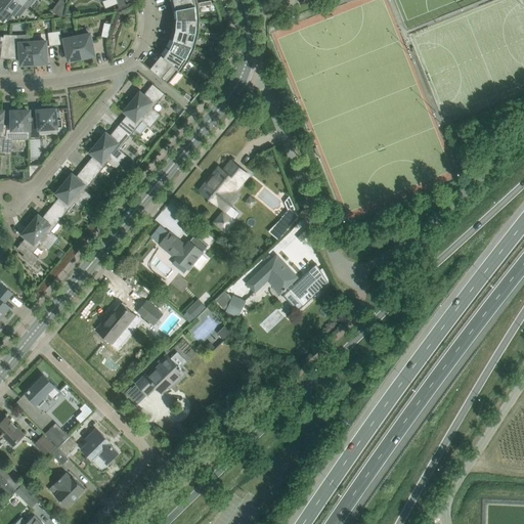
[(0,0),(0,2),(3,4),(0,8),(0,23),(6,24),(13,13),(14,14),(22,4),(16,0),(0,0)]
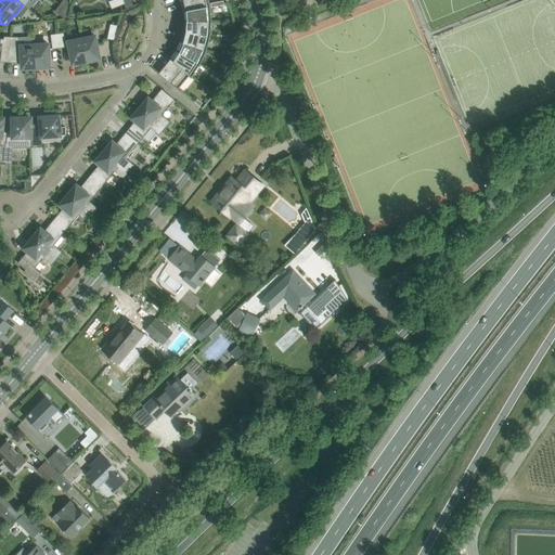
[(65,0),(62,0),(60,3),(69,10),(71,3),(65,0)]
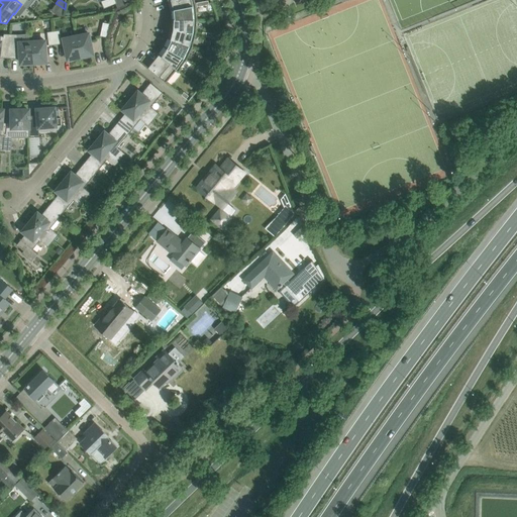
[(100,0),(104,8),(116,3),(115,0),(99,0),(100,0)]
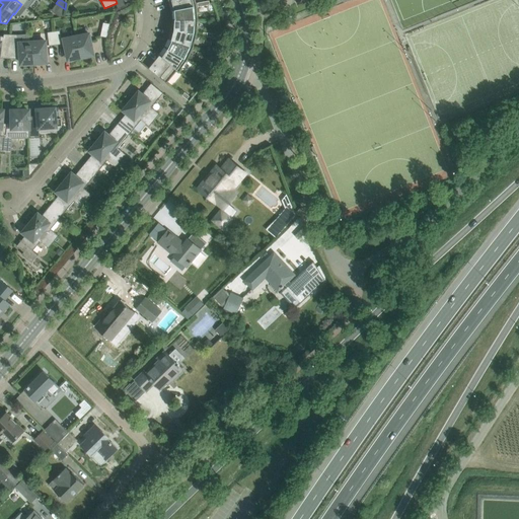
[(195,0),(168,0),(167,1),(168,1),(170,9),(171,10),(197,5),(195,0)]
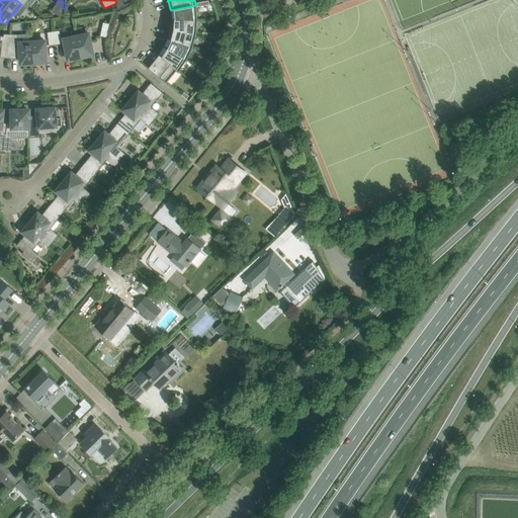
[(63,17),(65,9),(56,3),(50,11),(59,17),(63,17)]
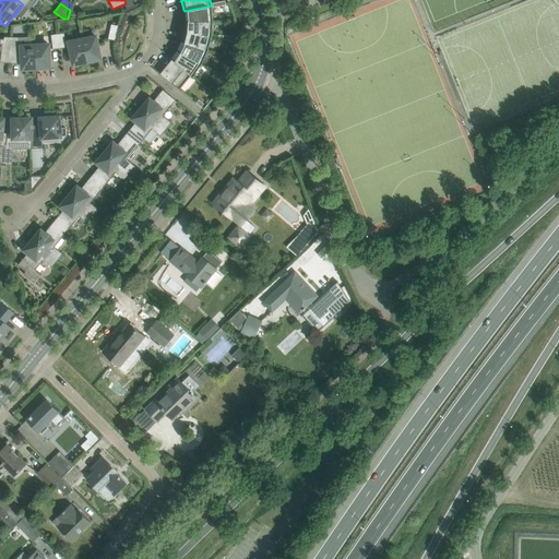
[(185,21),(213,21),(212,6),(185,11),(185,15),(185,20),(185,21)]
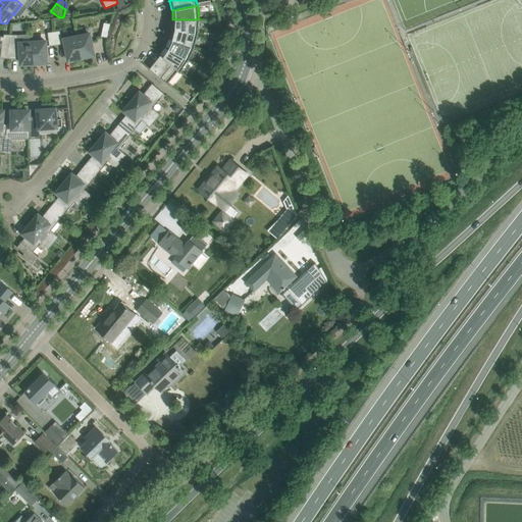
[(198,34),(199,19),(172,19),(172,20),(172,28),(172,29),(198,34)]
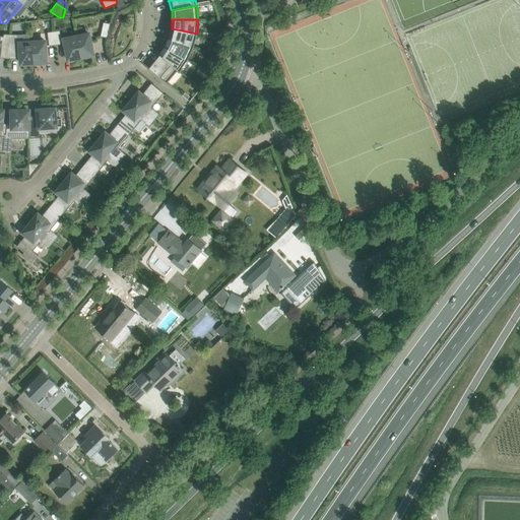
[(101,36),(107,38),(110,24),(104,22),(101,36)]
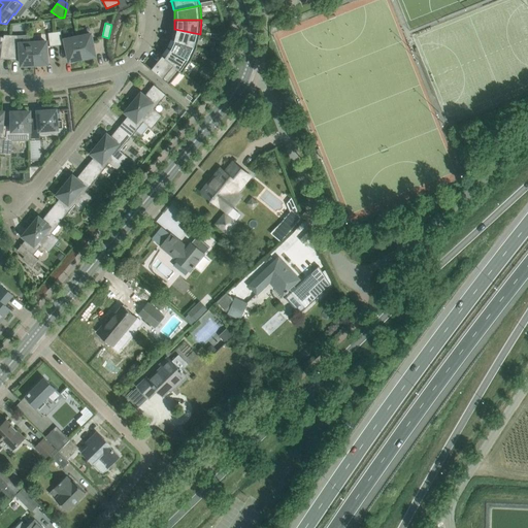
[(171,38),(196,47),(200,34),(174,29),(174,30),(172,38),(171,38)]
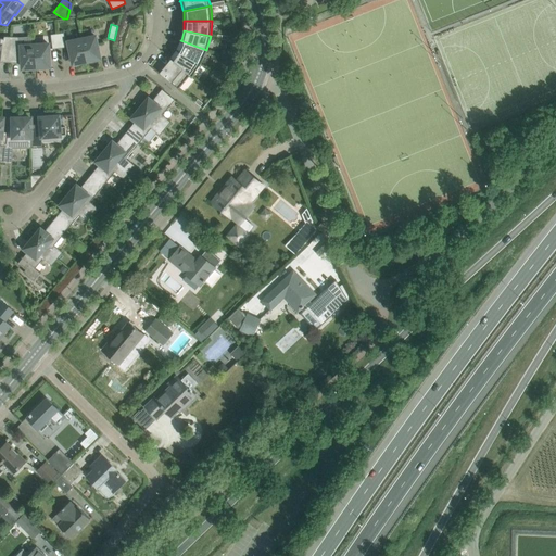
[(96,36),(81,39),(87,63),(97,61),(96,59),(100,59),(98,49),(97,50),(97,46),(96,36)]
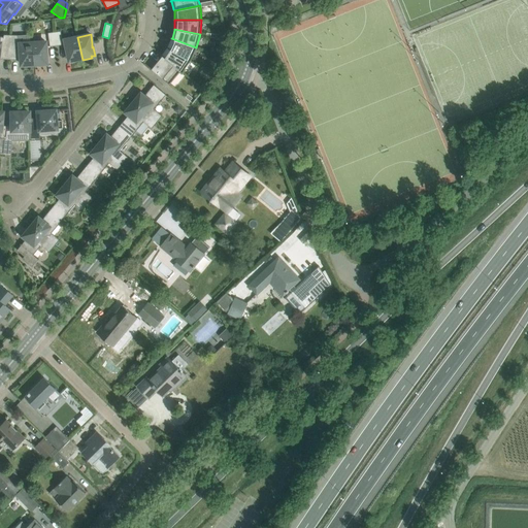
[(0,42),(0,57),(2,58),(2,59),(9,59),(10,35),(3,35),(3,38),(1,37),(0,42)]
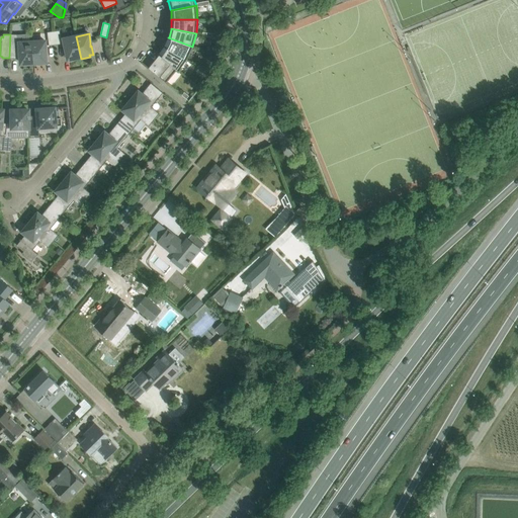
[(24,65),(33,65),(32,41),(20,42),(20,37),(17,37),(17,34),(10,34),(9,58),(17,58),(17,57),(20,57),(21,64),(24,64),(24,65)]
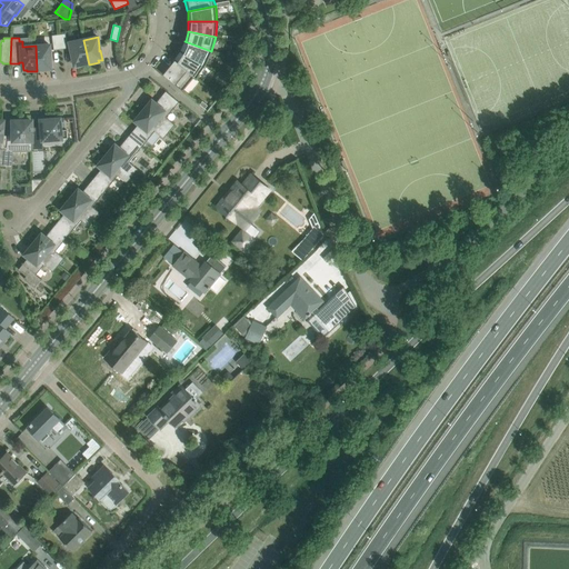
[(89,65),(83,40),(70,42),(72,52),(73,56),(73,57),(75,66),(79,65),(79,67),(89,65)]
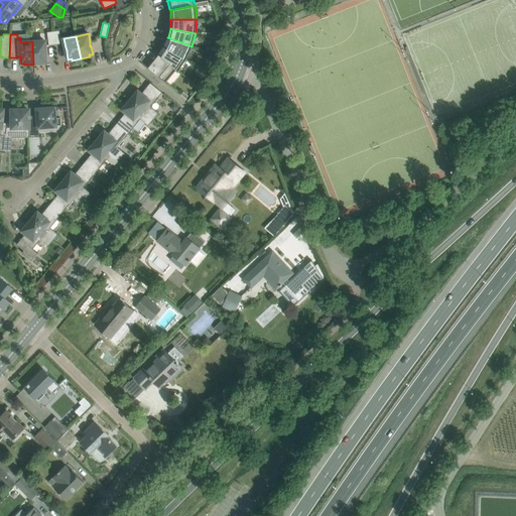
[(186,59),(191,46),(167,37),(167,38),(163,46),(186,59)]
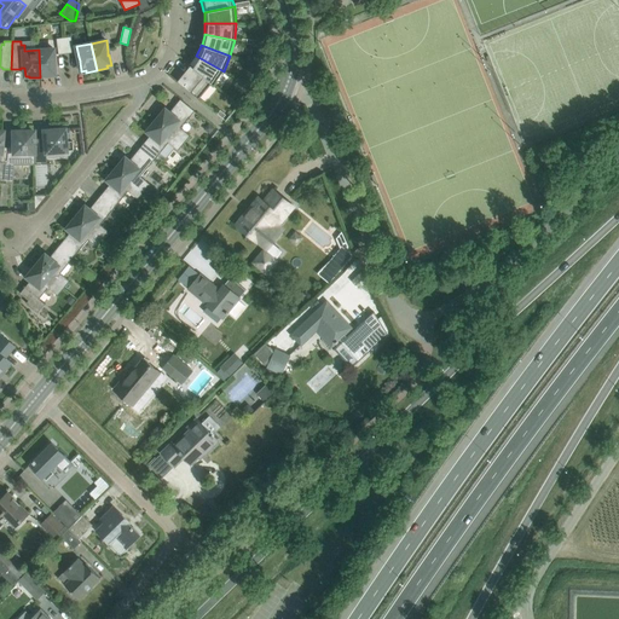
[(53,48),(39,50),(40,77),(51,76),(51,75),(56,74),(55,64),(53,64),(53,59),(55,59),(53,48)]
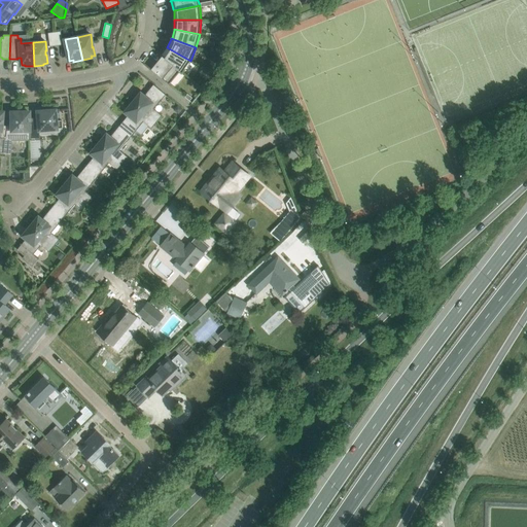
[(167,48),(162,55),(161,54),(161,55),(182,72),(190,61),(167,47),(167,48)]
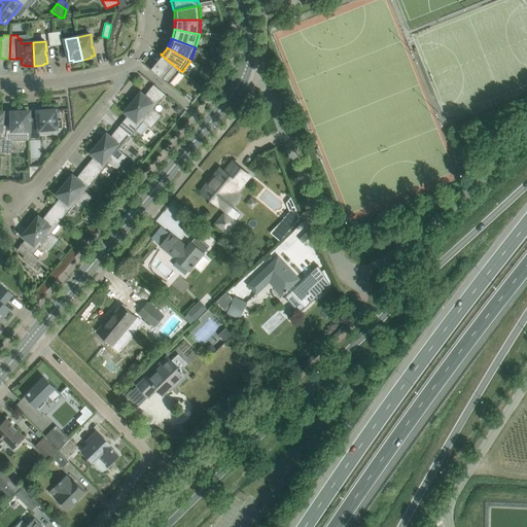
[(160,55),(162,57),(155,63),(151,69),(169,84),(180,71),(182,72),(161,55),(160,55)]
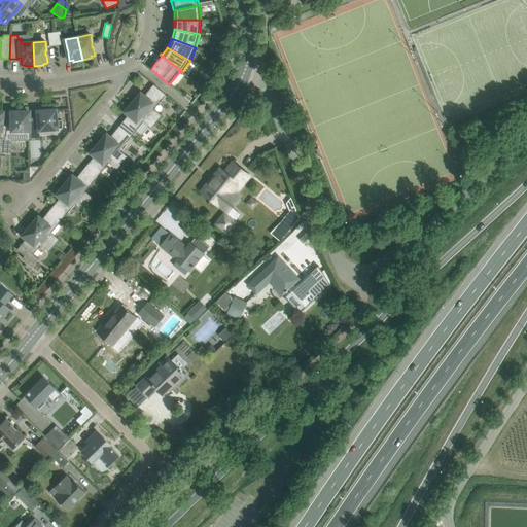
[(141,94),(133,103),(156,121),(162,115),(153,109),(166,95),(155,86),(151,91),(149,90),(144,96),(141,94)]
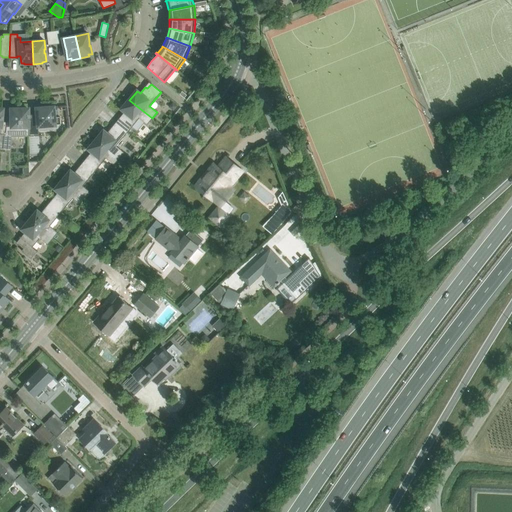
[(282,103),(284,102),(285,102),(281,93),(277,95),(280,104),(282,103)]
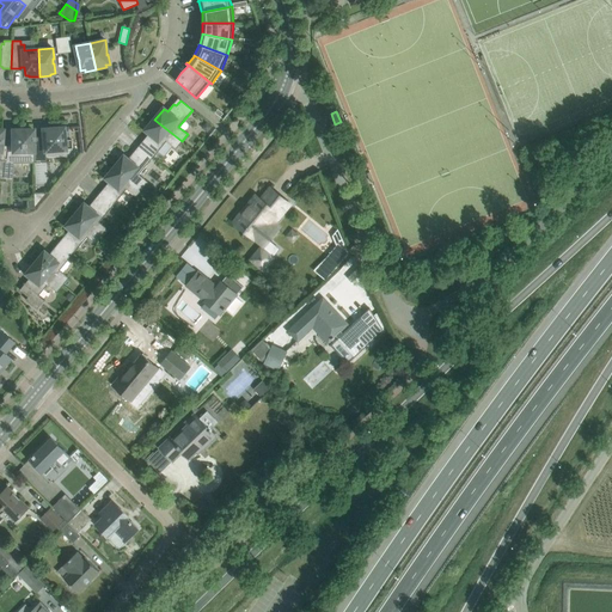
[(145,142),(140,148),(152,158),(166,141),(176,150),(182,141),(154,120),(146,130),(150,133),(142,141),(145,142)]
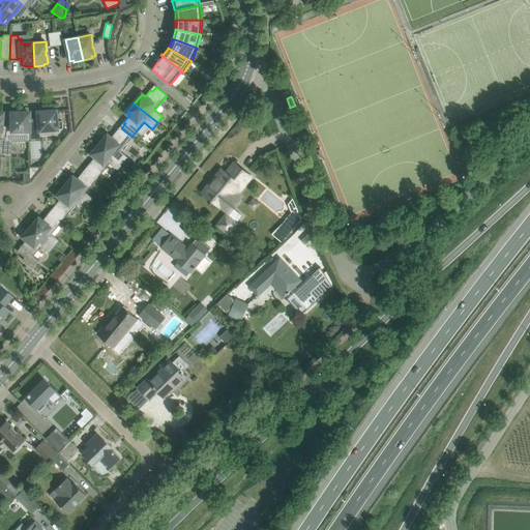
[(37,114),(37,118),(28,119),(28,125),(28,139),(38,139),(38,130),(62,128),(61,120),(55,121),(54,111),(43,111),(43,113),(37,114)]
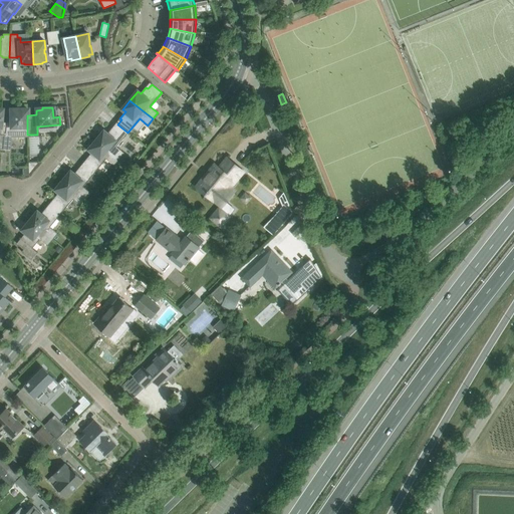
[(27,121),(27,115),(27,108),(17,108),(17,110),(10,111),(10,122),(0,122),(0,125),(0,150),(10,151),(11,137),(27,137),(27,135),(27,121)]
